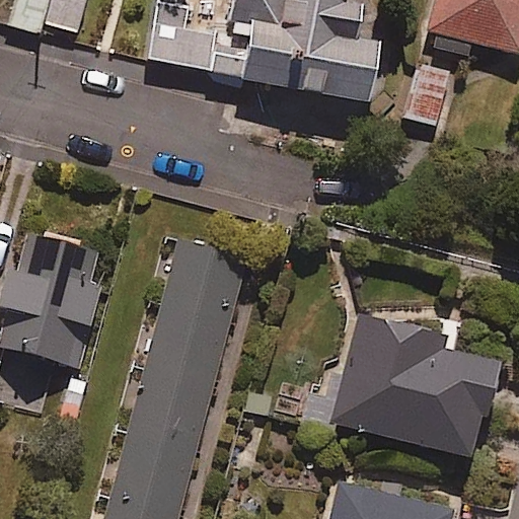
[(76,35),(84,0),(15,0),(9,28),(40,35),(42,27),(76,35)]
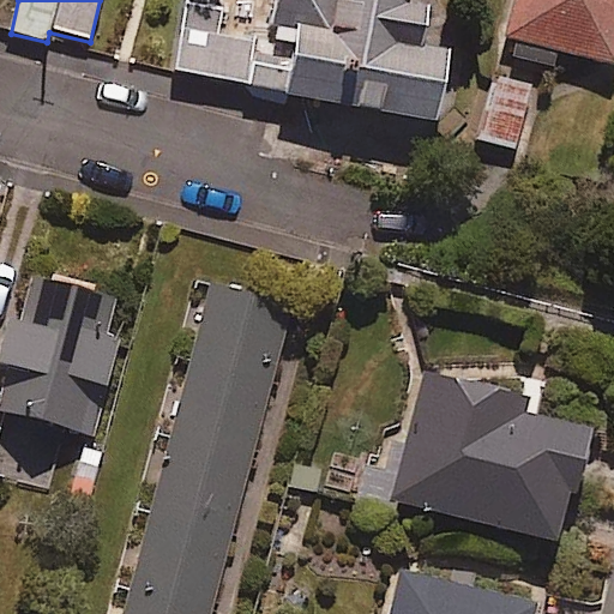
[(274,0),(264,44),(217,35),(223,11),(203,6),(203,0),(187,0),(172,68),(435,127),(451,54),(421,47),(429,10),(408,4),(408,0),(274,0)]
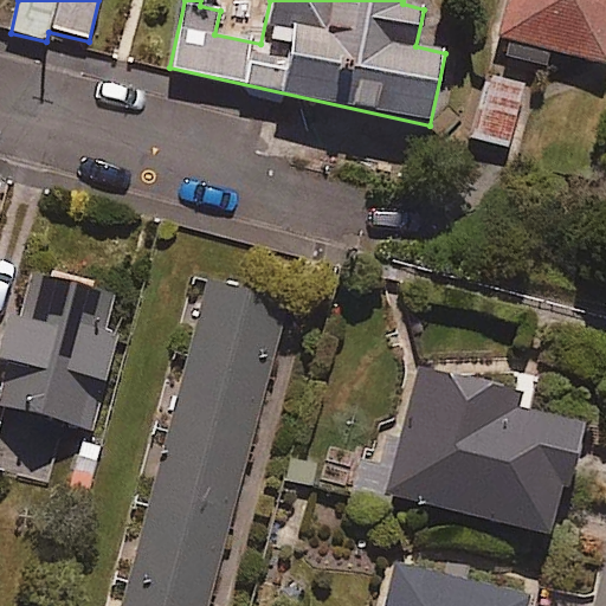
[(605,0),(513,0),(505,25),(605,53),(605,0)]
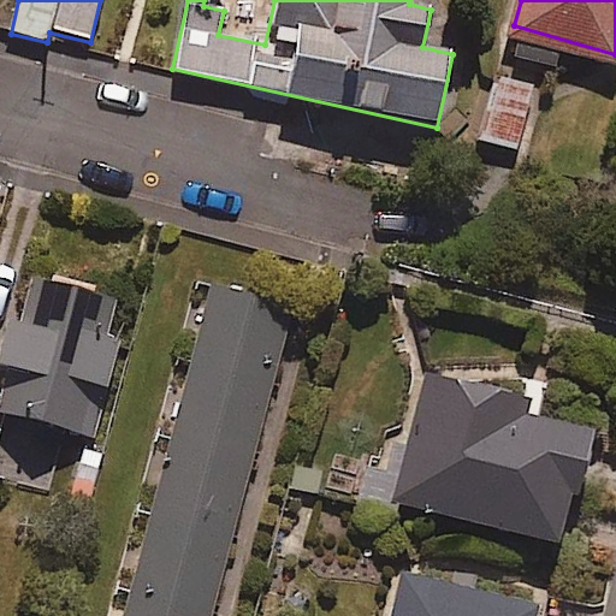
[(539,77),(501,66),(484,129),(521,140),(539,77)]
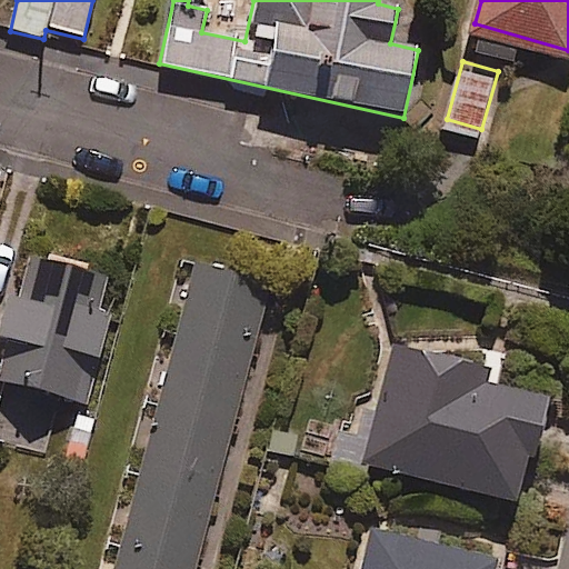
[(196,568),(277,277),(195,255),(108,568),(196,568)]
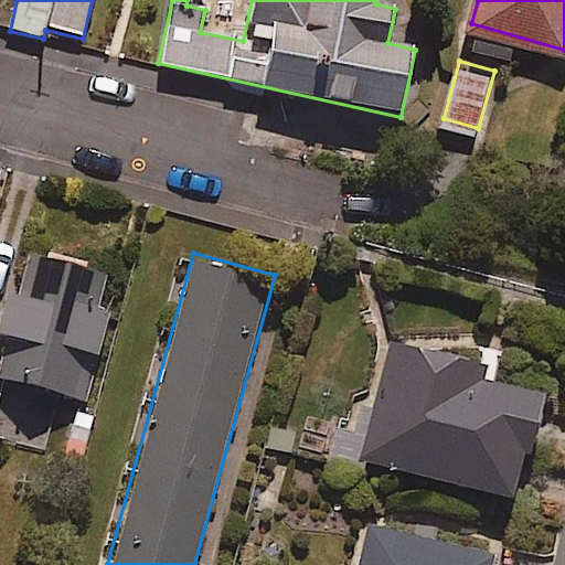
[(0,437),(49,449),(62,395),(88,401),(117,275),(30,255),(21,296),(6,292),(0,317),(0,340),(1,341),(0,345),(0,437)]
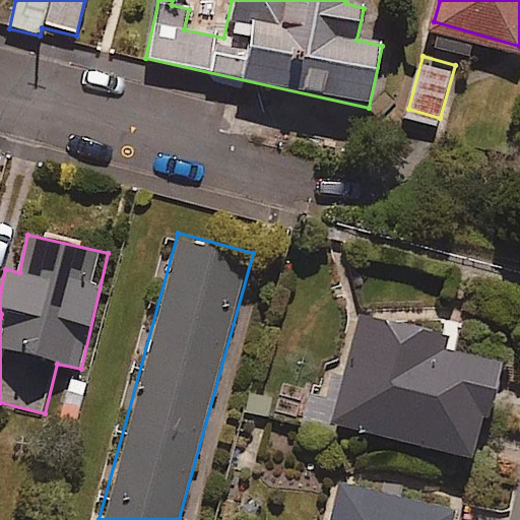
[(344,369),(330,425),(477,461),(502,367),(441,351),(444,336),(358,314),(344,369)]
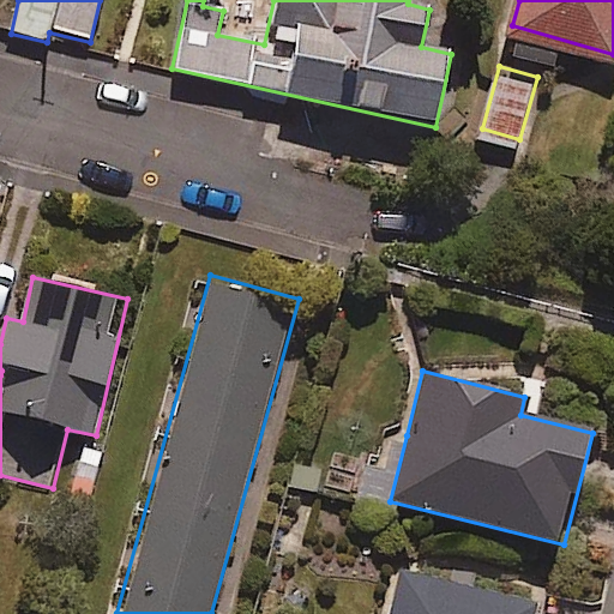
[(390,501),(407,435),(383,429),(373,468),(361,464),(350,506),(386,516),(390,501)]
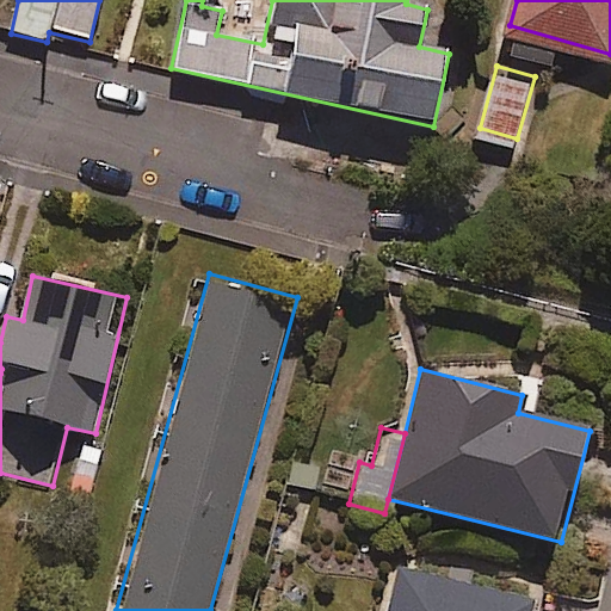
[(526,610),(532,593),(396,550),(376,610),(526,610)]
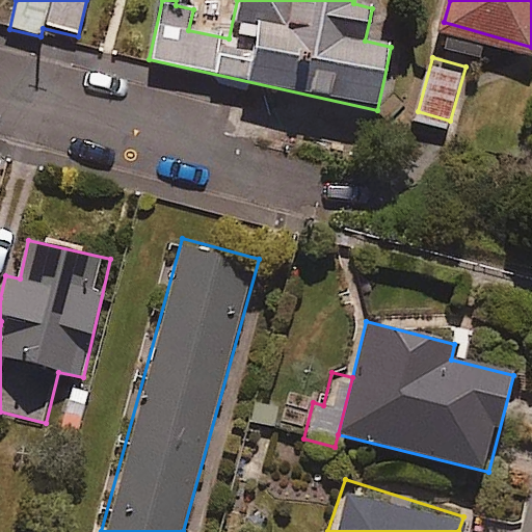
All buildings are outlined.
